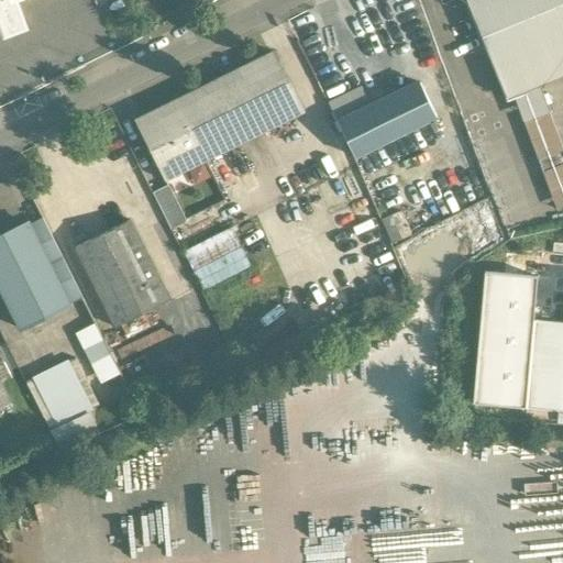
[(0,0),(0,29),(22,21),(13,0),(0,0)]
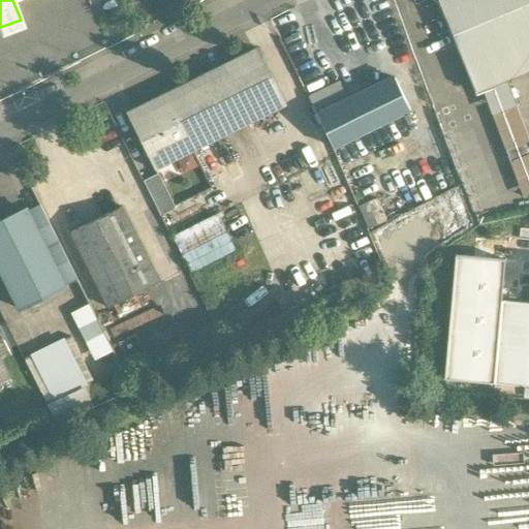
[(528,0),(437,0),(470,81),(475,93),(528,71),(528,0)]
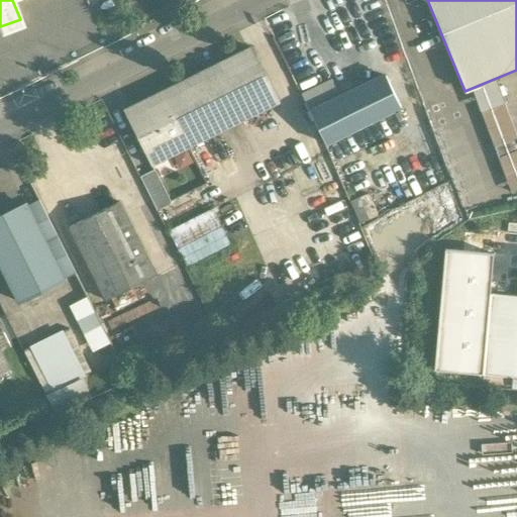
[(251,48),(162,93),(190,148),(279,103),(251,48)]
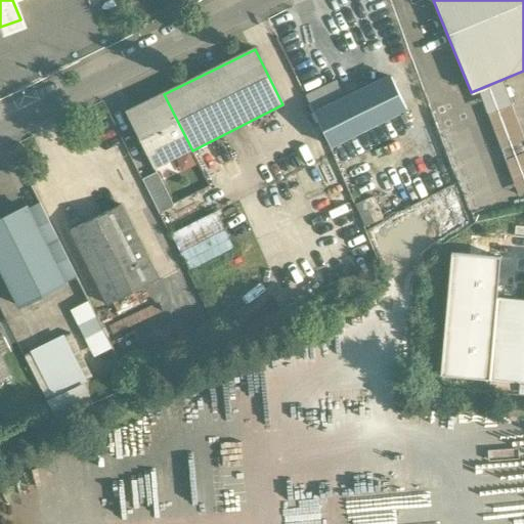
[(329,85),(305,97),(314,116),(344,100),(331,75),(324,78),(329,85)]
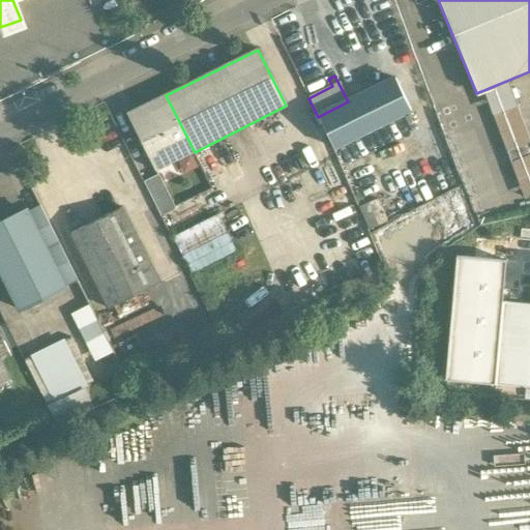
[(348,101),(318,117),(333,149),(409,112),(411,112),(394,79),(348,101)]
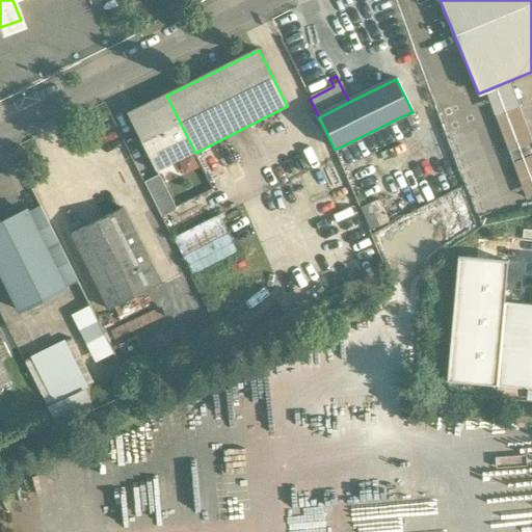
[(509,82),(486,92),(499,126),(508,151),(531,142),(523,116),(509,82)]
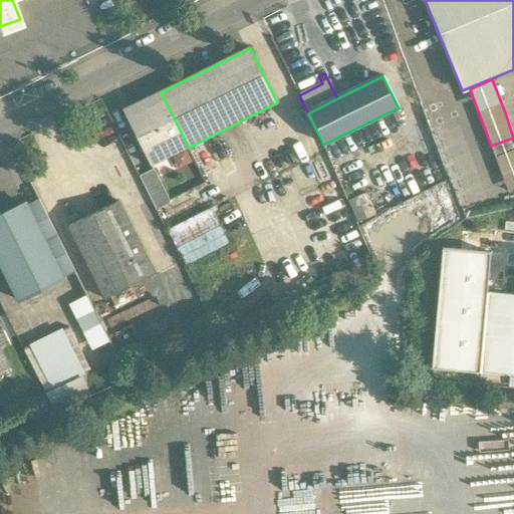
[(189,148),(161,92),(124,110),(152,166),(189,148)]
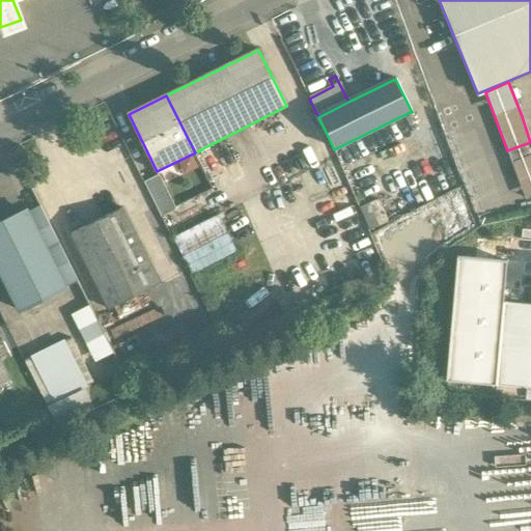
[(530,142),(507,150),(511,163),(530,156),(530,142)]
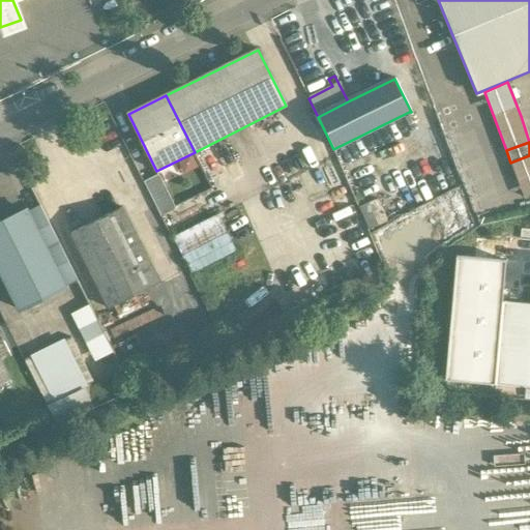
[(198,162),(212,187),(228,178),(213,152),(198,162)]
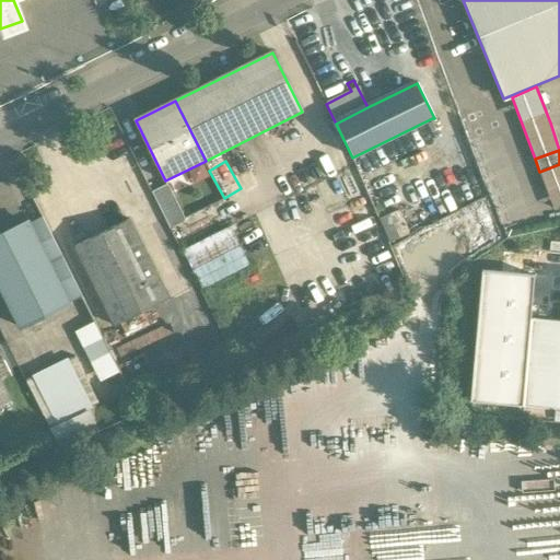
[(559,164),(539,172),(548,193),(555,209),(559,207),(559,164)]
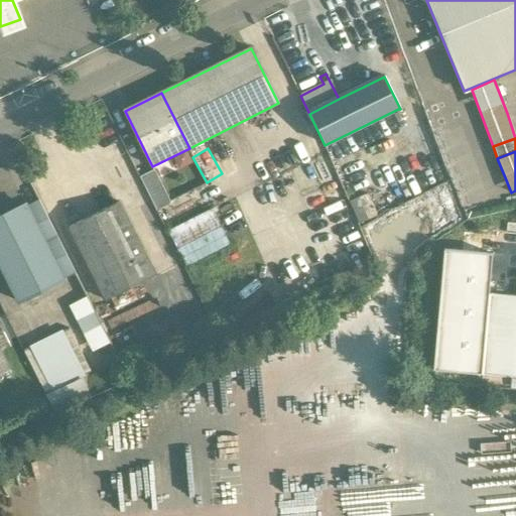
[(171,203),(155,170),(139,177),(155,211),(171,203)]
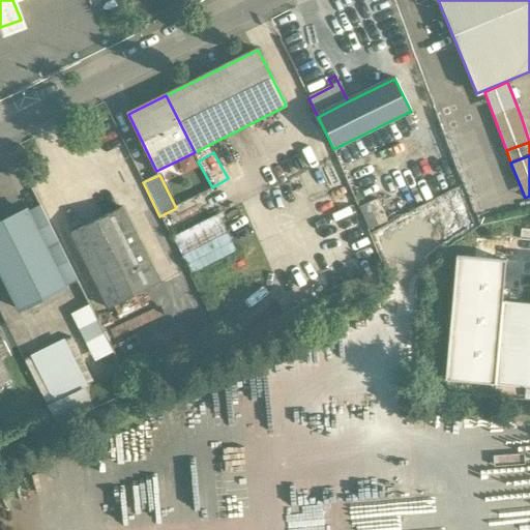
[(371,232),(389,224),(379,201),(360,209),(371,232)]
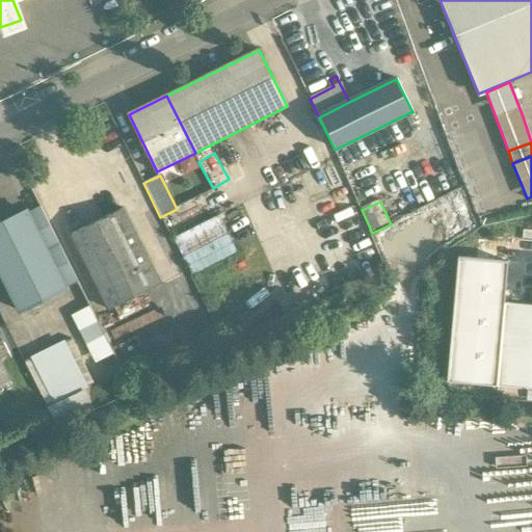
[(76,281),(38,206),(27,212),(63,287),(76,281)]
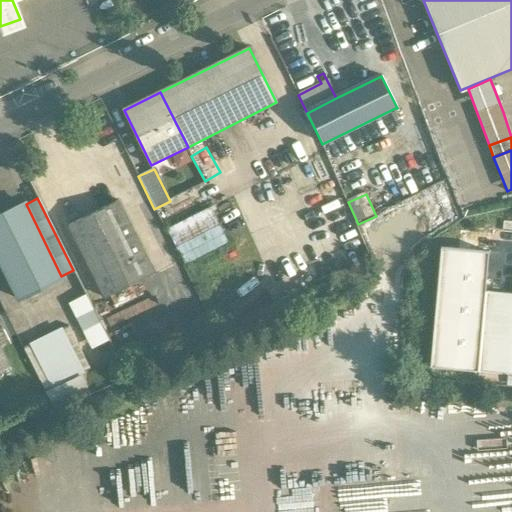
[(118,201),(68,226),(104,299),(154,274),(118,201)]
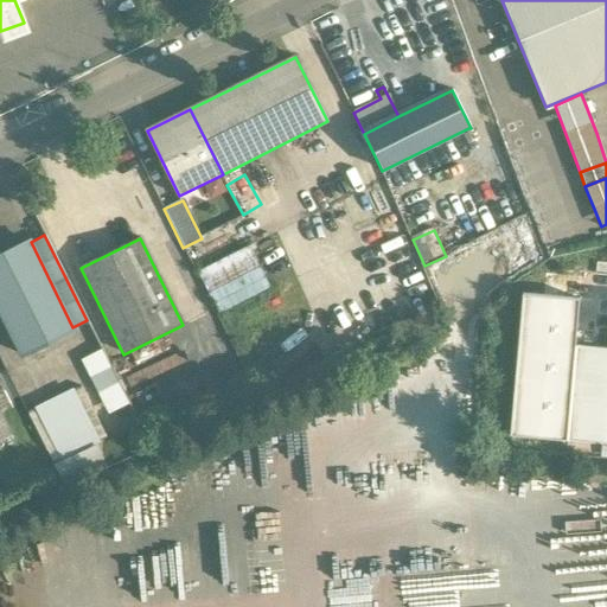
[(31,242),(30,241),(0,255),(0,308),(23,355),(74,328),(72,327),(31,242)]
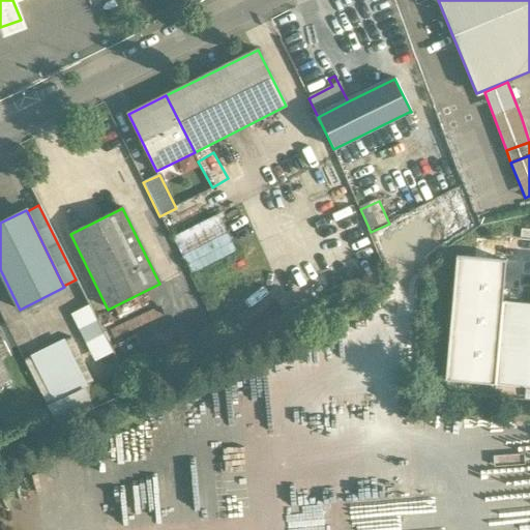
[(171,236),(189,273),(237,251),(218,212),(171,236)]
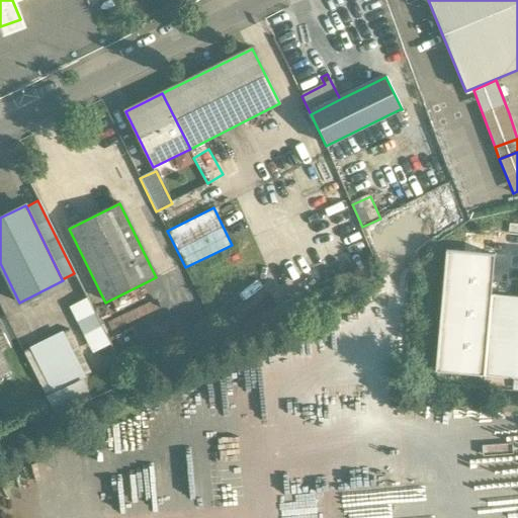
[(495,255),(446,251),(435,371),(483,375),(495,255)]
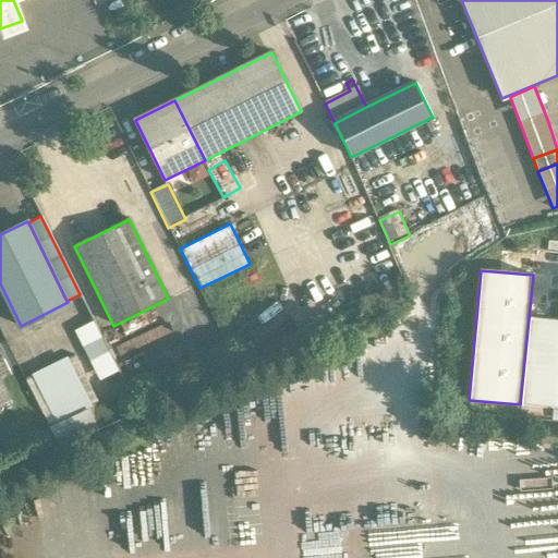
[(557,320),(529,318),(520,404),(557,408),(557,320)]
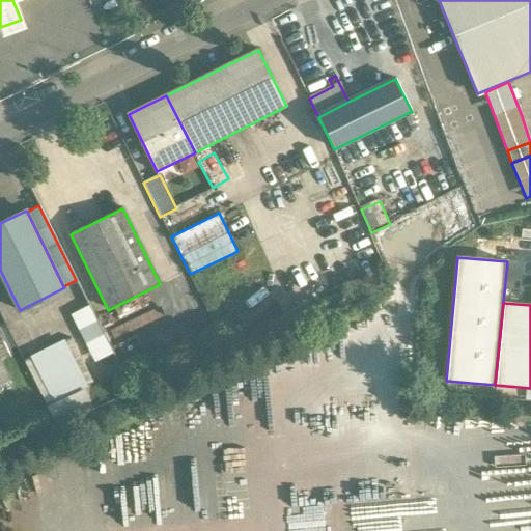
[(112,353),(88,306),(72,314),(94,361),(112,353)]
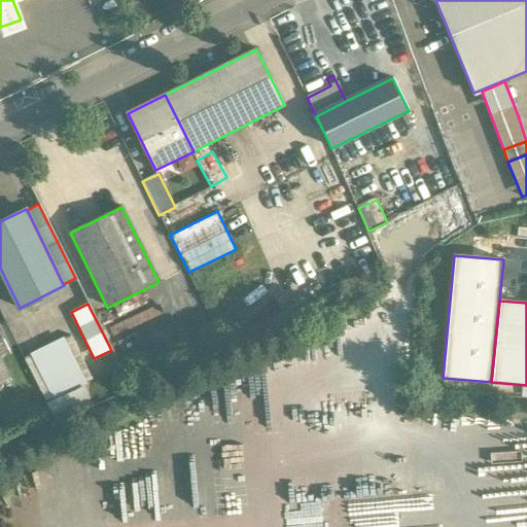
[(94,381),(71,336),(67,339),(63,340),(85,385),(89,383),(94,381)]
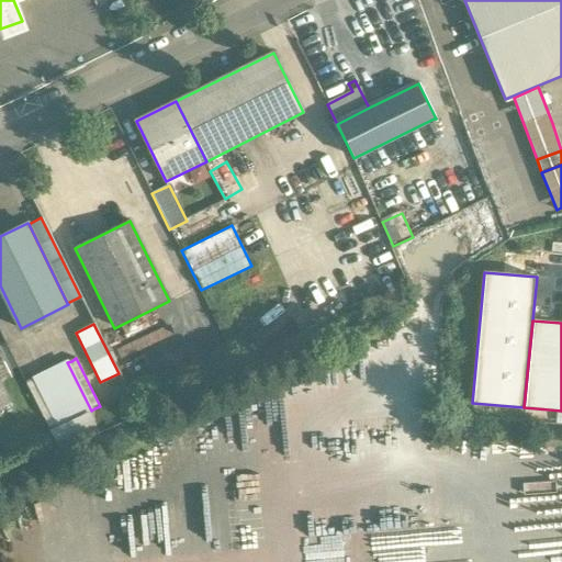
[(91,411),(67,362),(71,361),(70,359),(33,377),(34,379),(36,378),(60,426),(57,427),(58,428),(96,411),(94,408),(91,411)]
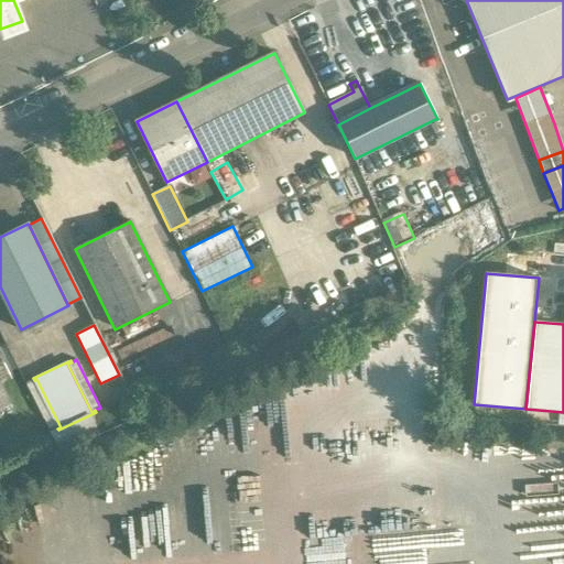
[(61,427),(36,379),(34,380),(25,384),(50,433),(57,429),(61,427)]
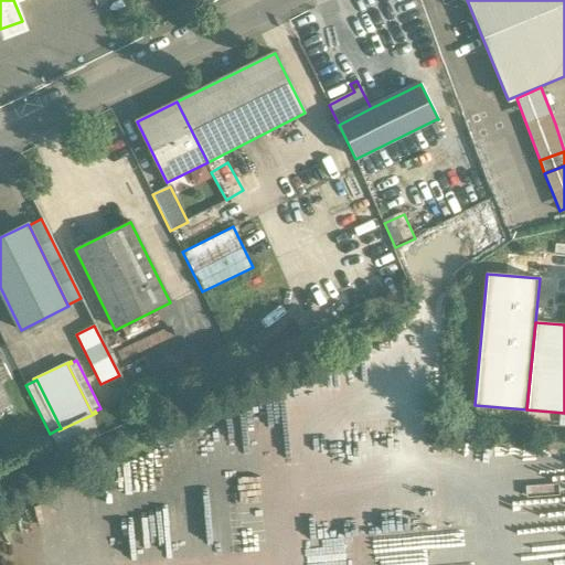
[(0,409),(11,405),(0,383),(0,409)]
